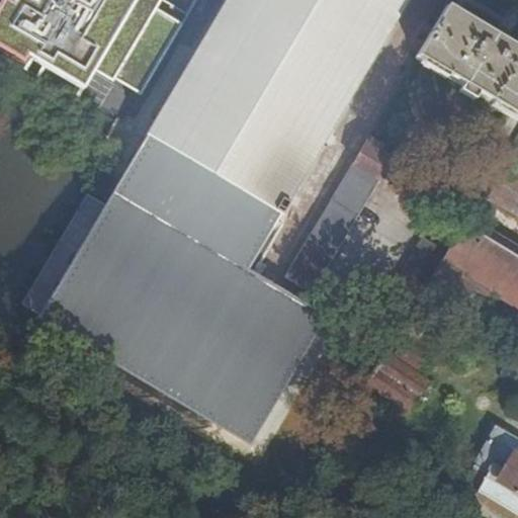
[(14,0),(13,3),(7,0),(1,0),(0,3),(0,50),(28,67),(32,60),(84,90),(96,68),(141,94),(182,25),(156,10),(161,0),(14,0)]
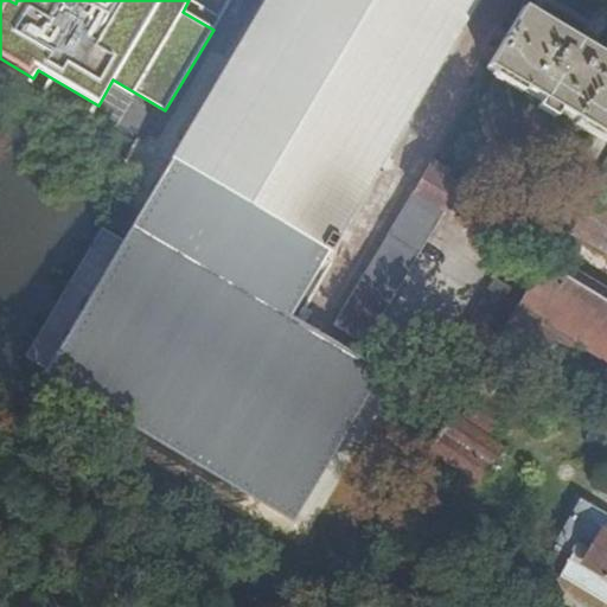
[(327,253),(477,0),(264,0),(171,159),(327,253)]
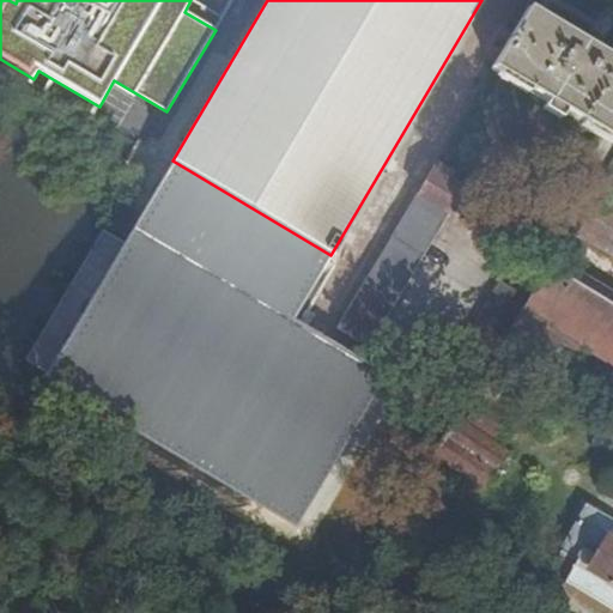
[(541,17),(527,6),(491,66),(507,76),(541,17)]
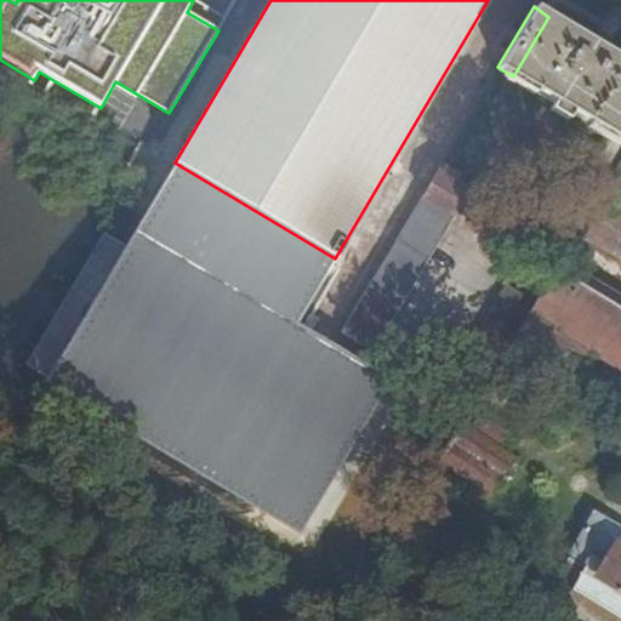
[(620,121),(620,60),(548,17),(513,77),(613,136),(620,121)]
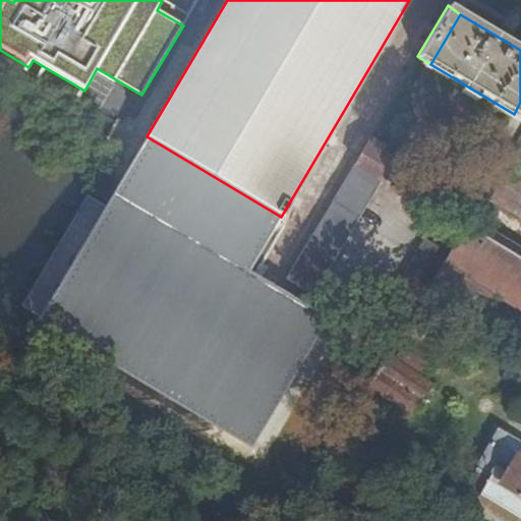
[(264,245),(281,217),(147,136),(39,319),(251,445),(325,323),(245,275),(264,245)]
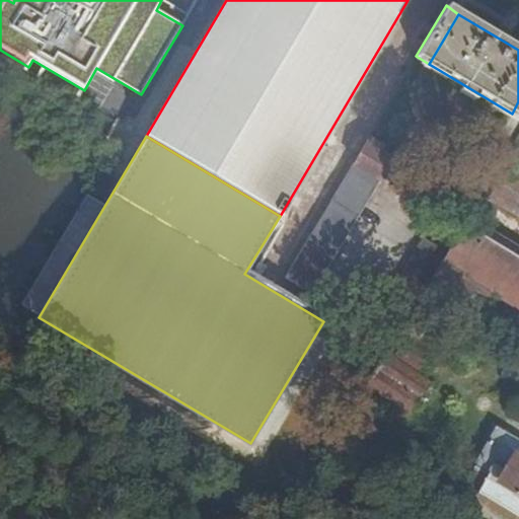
[(379,148),(367,141),(286,279),(309,294),(376,180),(382,183),(394,163),(376,153),(379,148)]
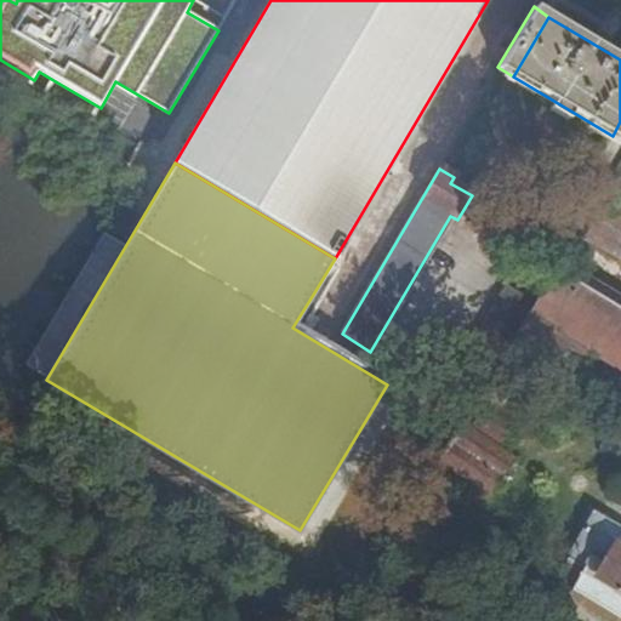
[(620,257),(620,206),(608,199),(585,237),(620,257)]
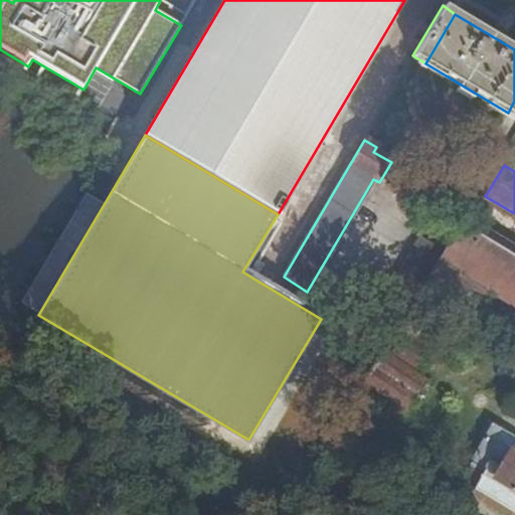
[(514,246),(463,216),(444,250),(423,284),(466,310),(476,316),(489,295),(510,307),(514,310),(514,246)]
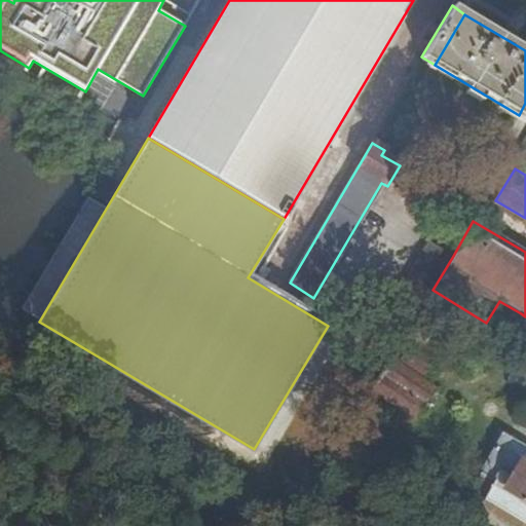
[(428,241),(385,314),(409,329),(433,290),(453,256),(428,241)]
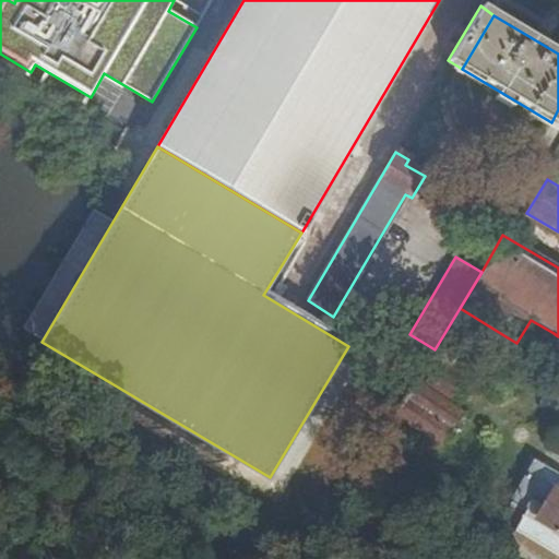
[(435,349),(428,361),(436,367),(437,365),(448,370),(458,352),(485,370),(506,336),(460,308),(435,349)]
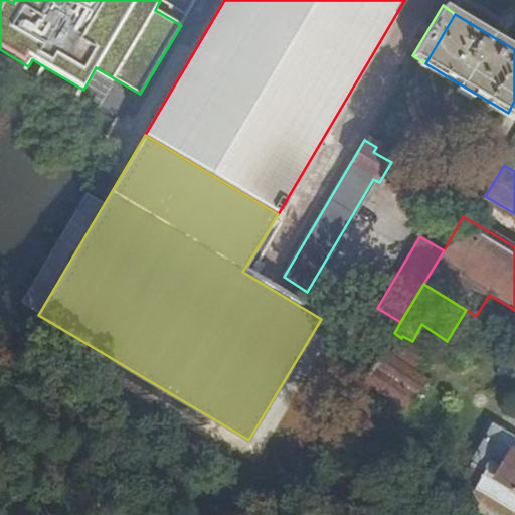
[(514,310),(510,307),(502,320),(511,325),(509,329),(514,332),(514,310)]
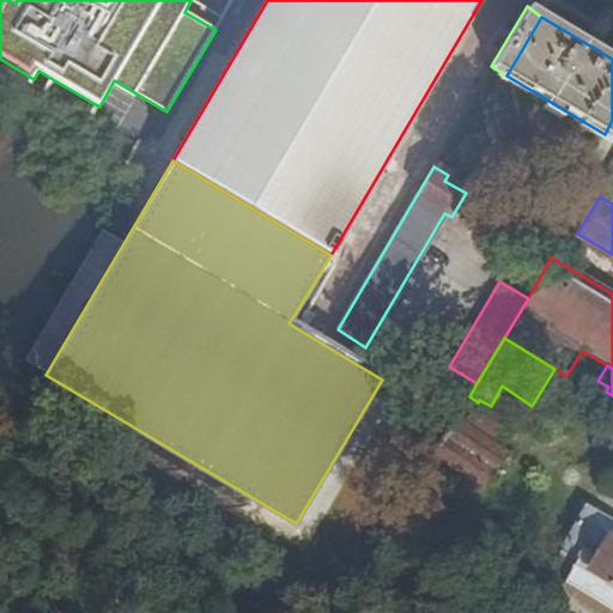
[(477,383),(449,366),(434,394),(461,411),(469,396),(477,383)]
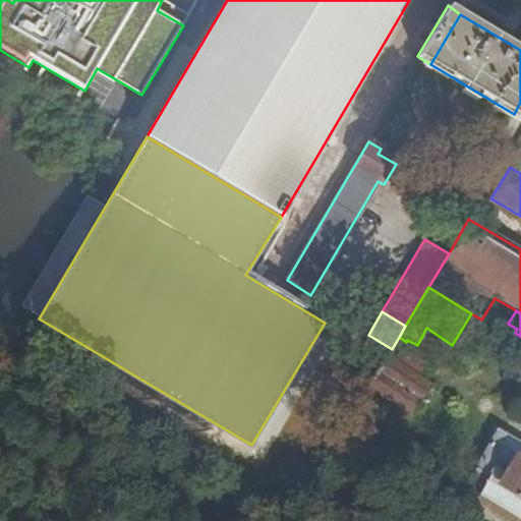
[(471,313),(452,345),(467,353),(485,322),(481,320),(471,313)]
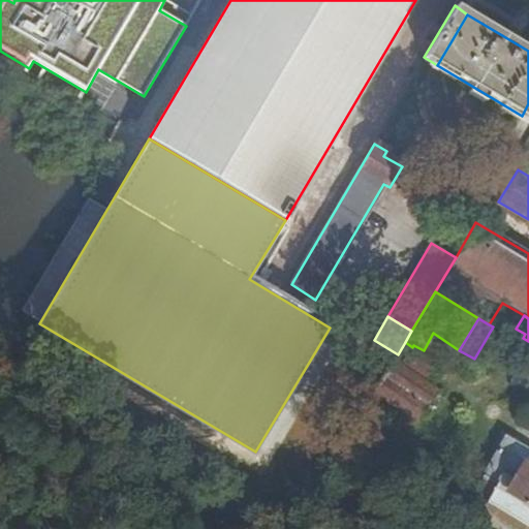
[(511,338),(528,348),(528,341),(523,338),(525,334),(516,329),(510,337),(511,338)]
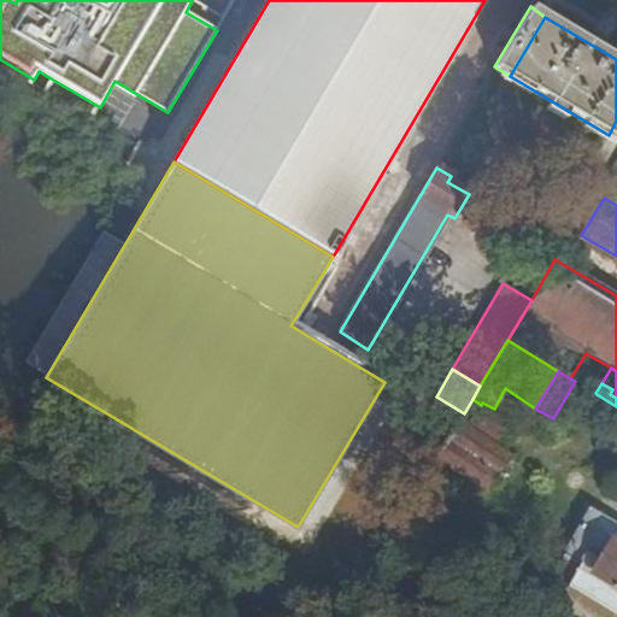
[(494,409),(482,403),(481,405),(469,422),(499,439),(511,419),(494,409)]
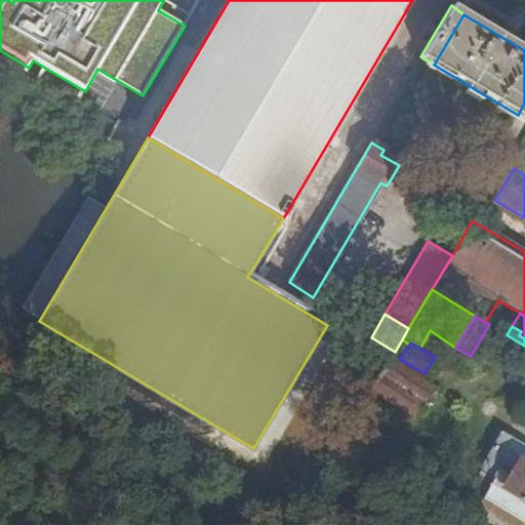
[(390,360),(372,389),(415,413),(433,387),(390,360)]
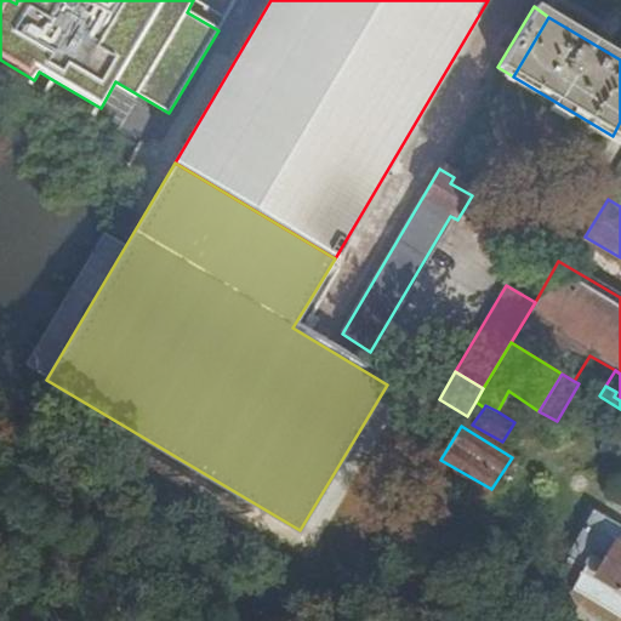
[(614,620),(619,620),(620,617),(620,534),(590,517),(551,584),(614,620)]
